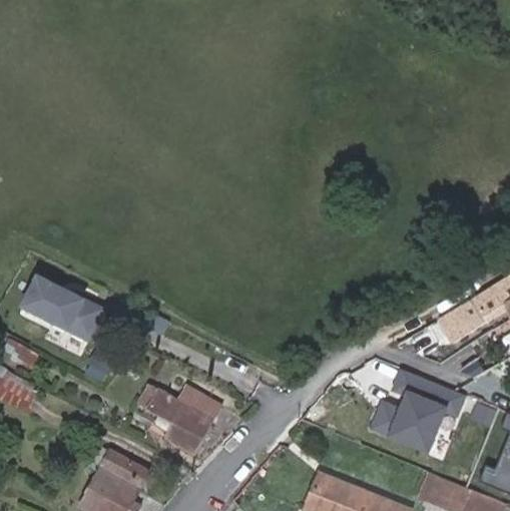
[(104,302),(38,269),(24,299),(90,332),(104,302)]
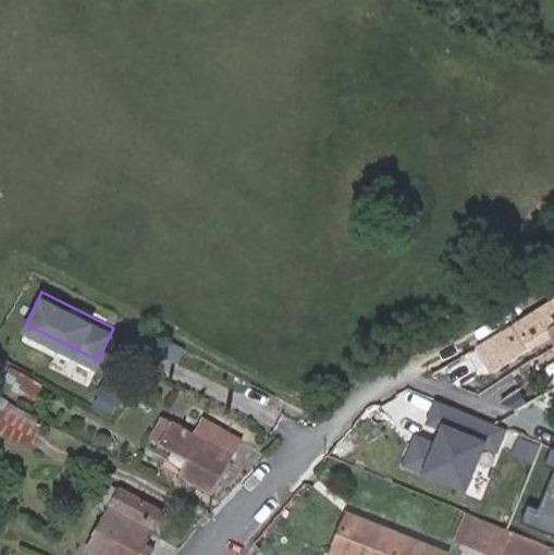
[(553,299),(481,345),(497,371),(553,335),(553,299)]
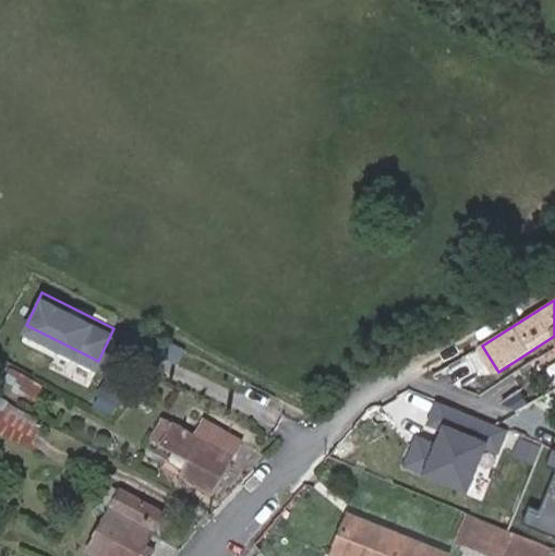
[(40,395),(21,384),(13,398),(33,408),(40,395)]
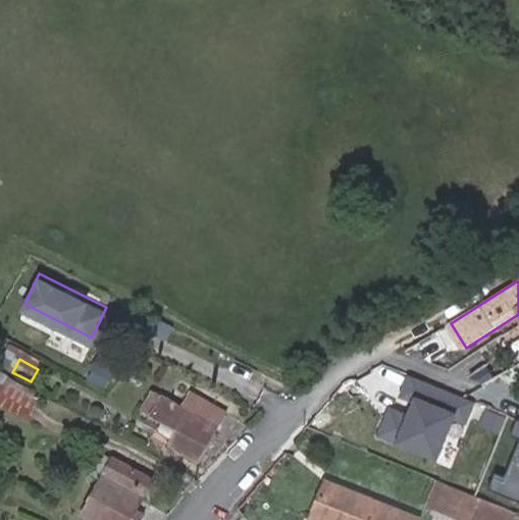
[(473,401),(406,373),(397,396),(410,402),(405,413),(386,406),(375,432),(436,458),(452,419),(464,424),(473,401)]
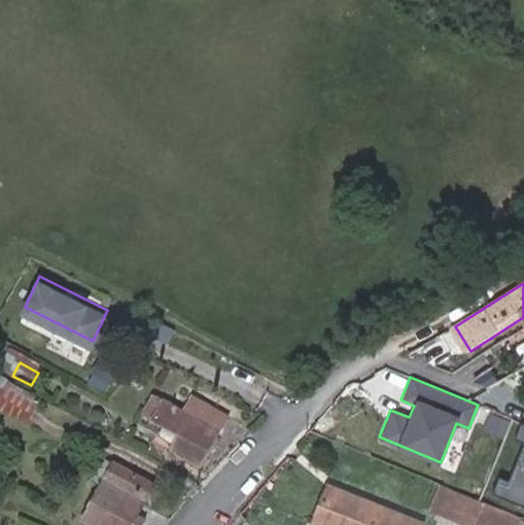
[(5,387),(0,397),(0,405),(27,419),(35,403),(5,387)]
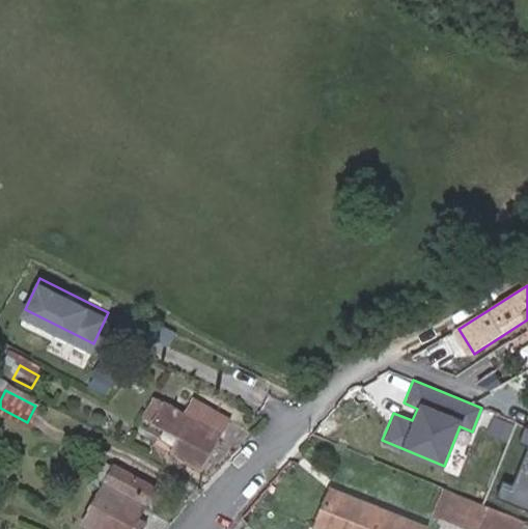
[(178,440),(172,449),(169,456),(201,473),(227,423),(192,404),(183,421),(157,409),(148,426),(165,434),(178,440)]
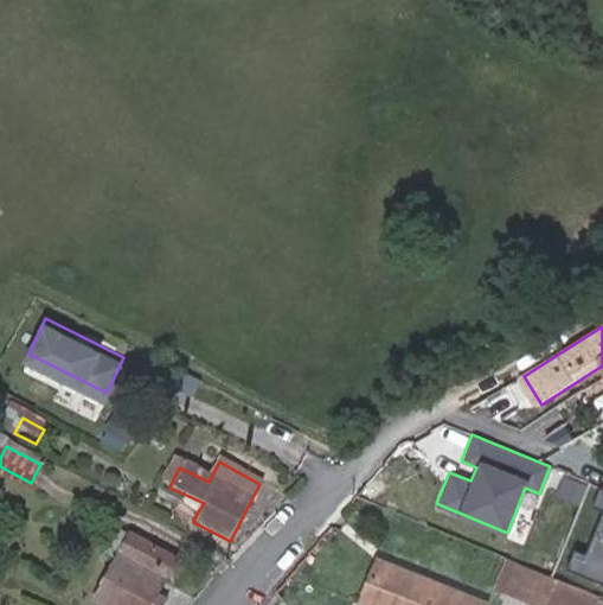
[(563,494),(589,501),(595,479),(568,473),(563,494)]
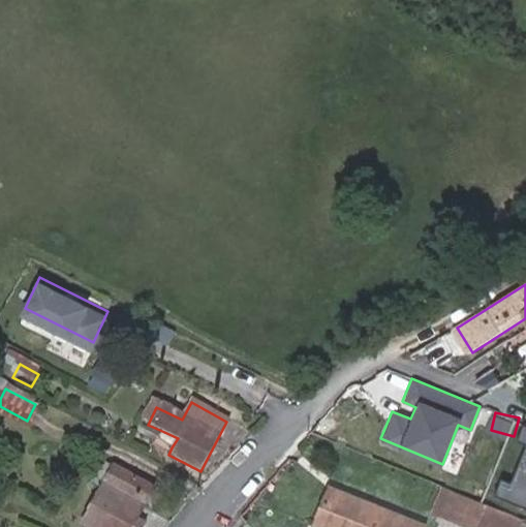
[(525,425),(523,424),(517,439),(525,442),(525,445),(511,482),(501,478),(495,493),(525,505),(525,425)]
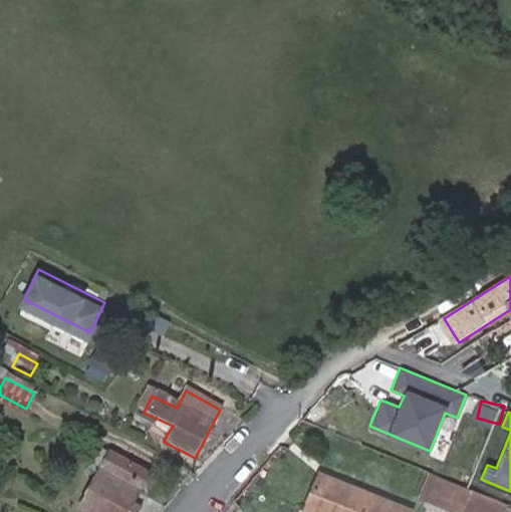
[(155,430),(167,435),(173,426),(160,420),(155,430)]
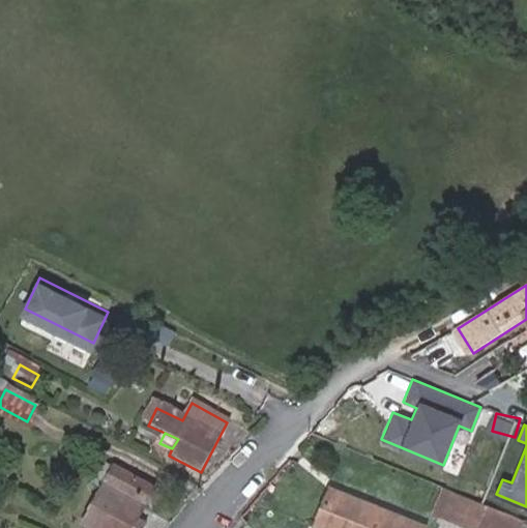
[(117,468),(86,525),(90,527),(132,527),(154,490),(117,468)]
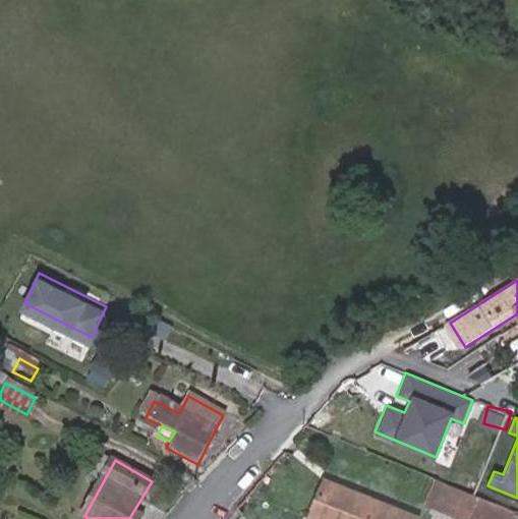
[(411,518),(414,514),(326,478),(310,514),(323,518),(411,518)]
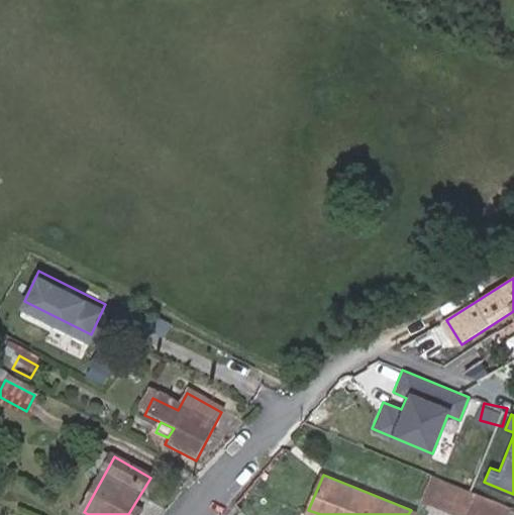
[(461,513),(472,490),(446,479),(437,475),(427,498),(461,513)]
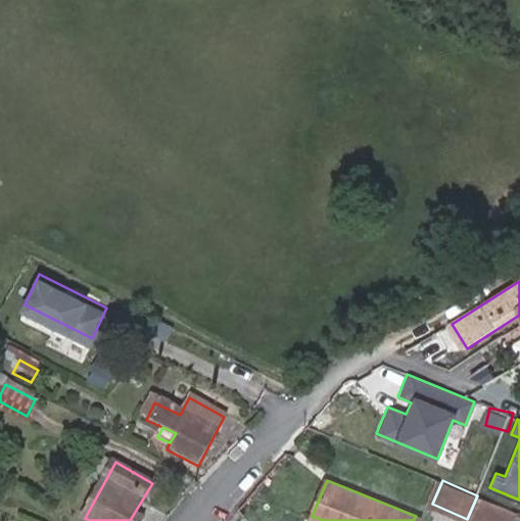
[(471,520),(511,520),(515,512),(477,495),(467,519),(471,520)]
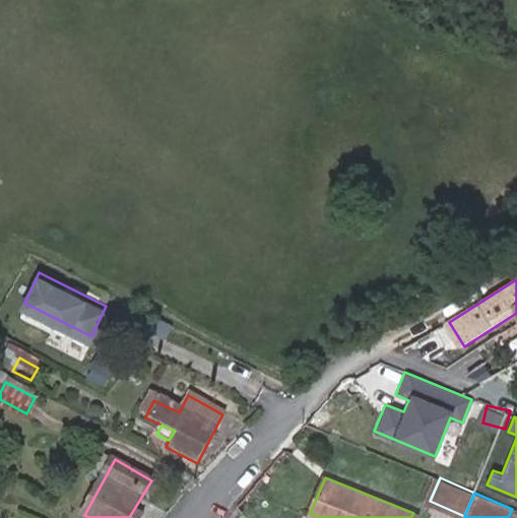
All buildings are outlined.
